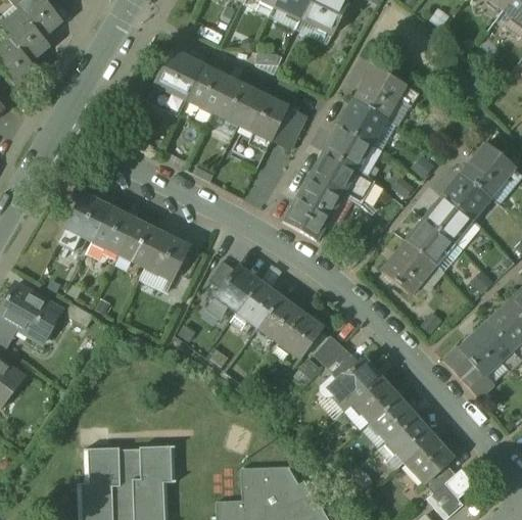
[(18,0),(13,4),(48,45),(49,44),(42,37),(62,19),(45,0),(18,0)]
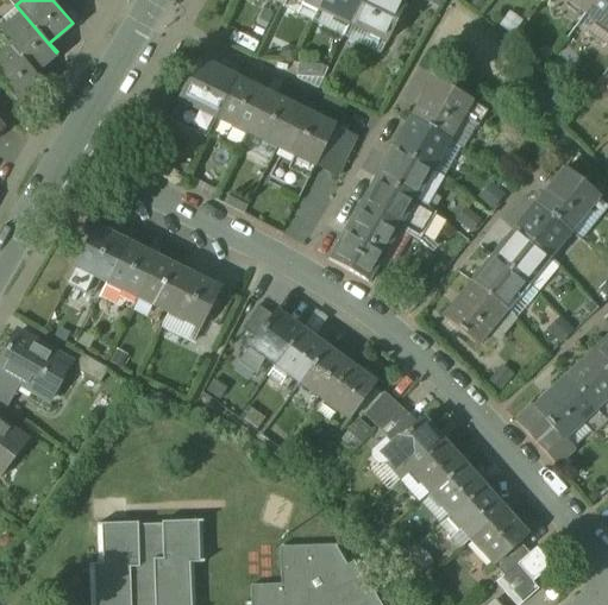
[(323,0),(320,6),(319,10),(333,17),(334,14),(350,21),(361,0),(323,0)]
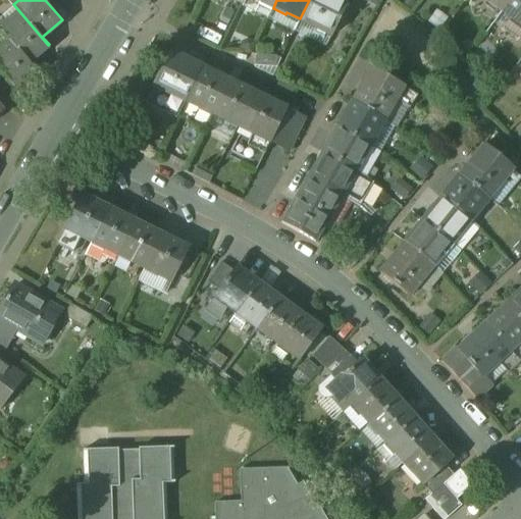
[(309,0),(300,18),(299,21),(329,36),(347,1),(345,0),(309,0)]
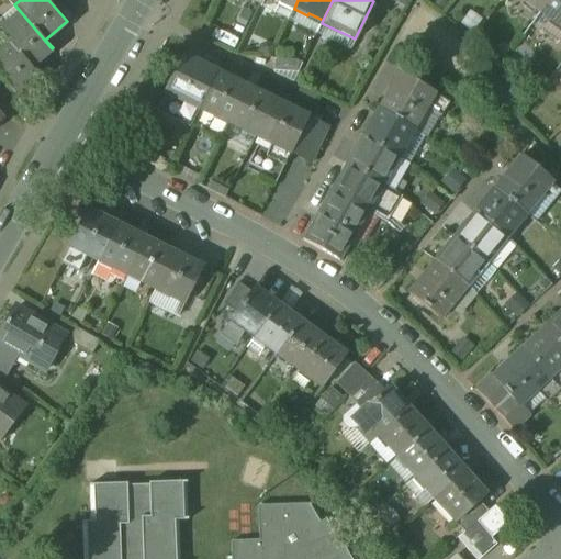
[(525,0),(541,12),(550,0),(525,0)]
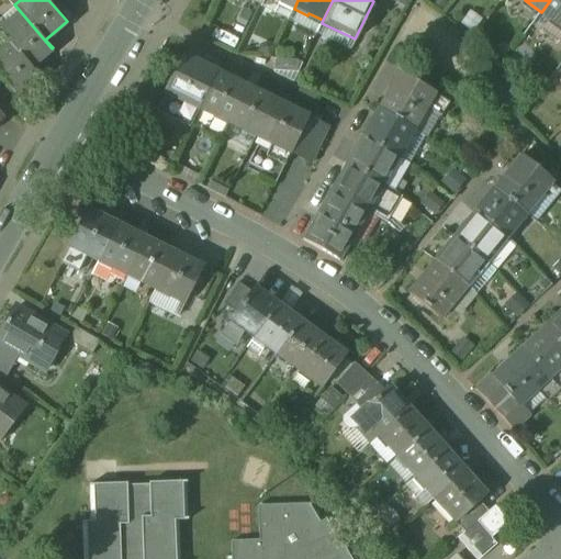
[(550,0),(541,12),(551,19),(552,17),(560,22),(560,0),(550,0)]
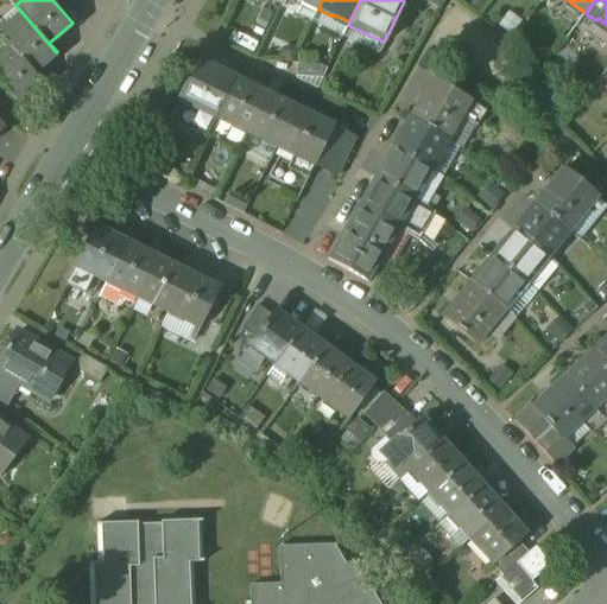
[(56,52),(16,5),(16,6),(23,14),(1,33),(42,81),(43,81),(35,71),(56,52)]
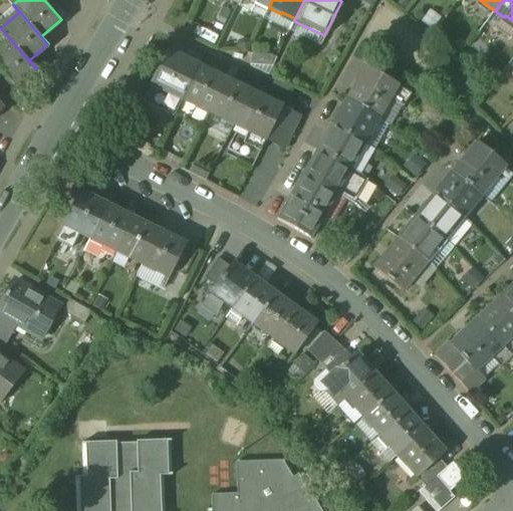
[(35,68),(1,28),(0,28),(7,37),(0,43),(0,67),(13,82),(16,85),(35,68)]
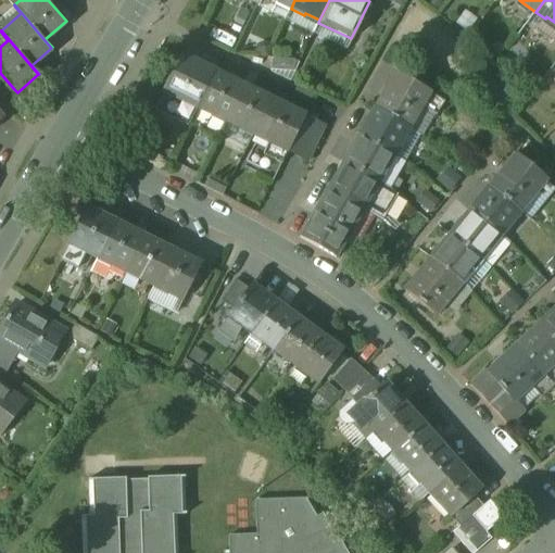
[(215,70),(183,53),(165,89),(199,104),(215,70)]
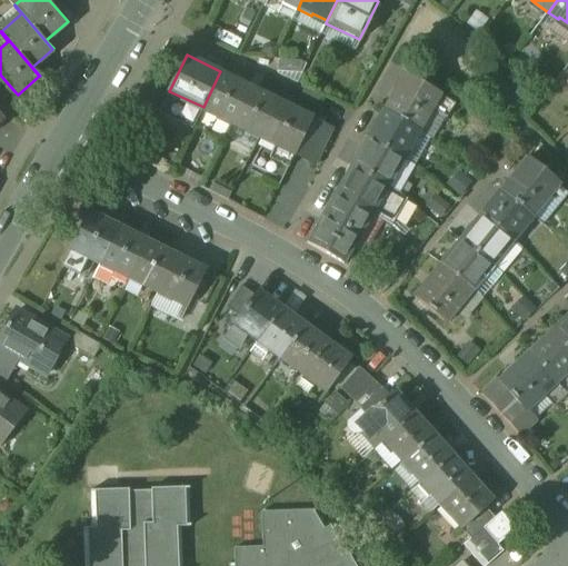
[(302,58),(279,57),(279,69),(302,70),(302,58)]
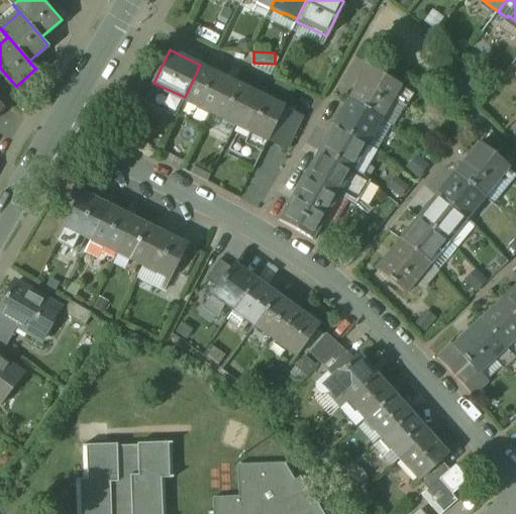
[(226,78),(200,65),(185,97),(199,104),(200,101),(212,108),(226,78)]
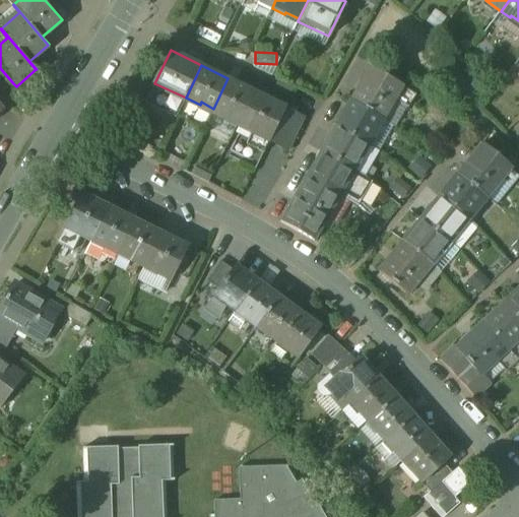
[(371,66),(351,100),(379,116),(383,118),(394,98),(402,84),(371,66)]
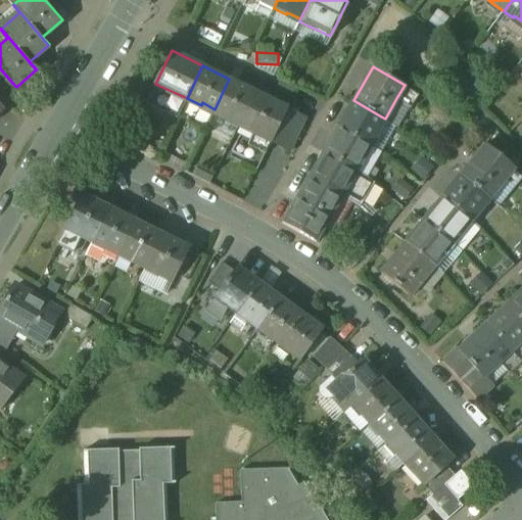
[(13,84),(0,68),(0,87),(4,92),(13,84)]
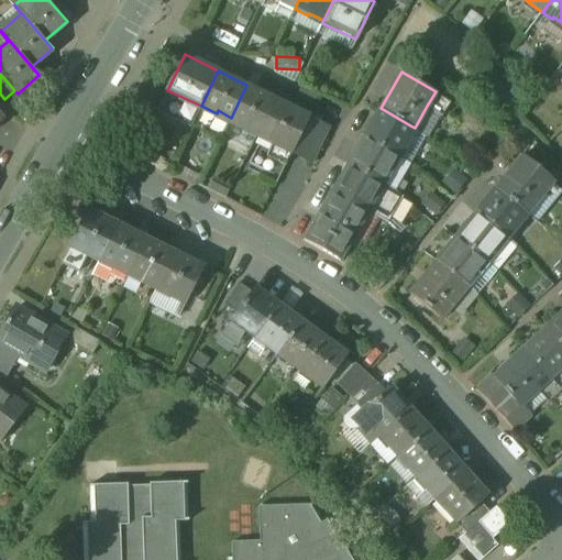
[(274,98),(246,85),(231,118),(230,120),(244,127),(245,124),(259,131),(274,98)]
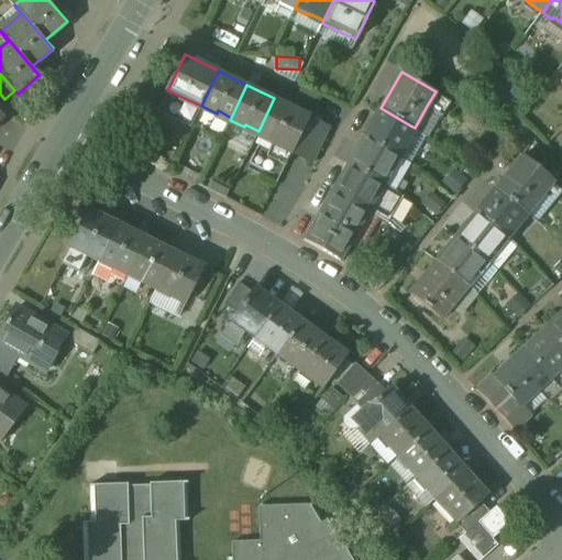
[(201,106),(167,90),(158,108),(182,120),(193,124),(201,106)]
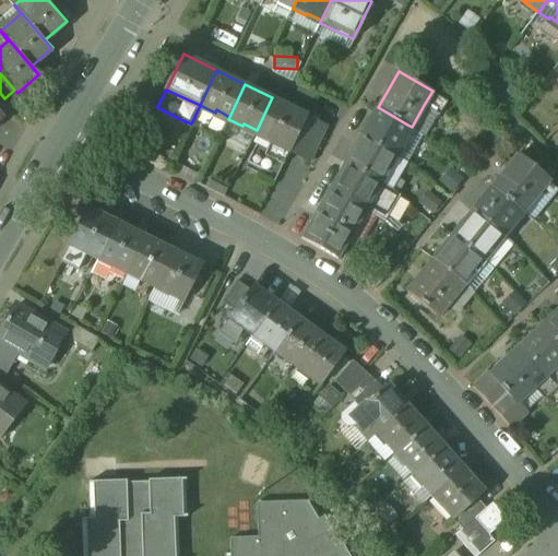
[(448,99),(432,91),(424,105),(439,114),(448,99)]
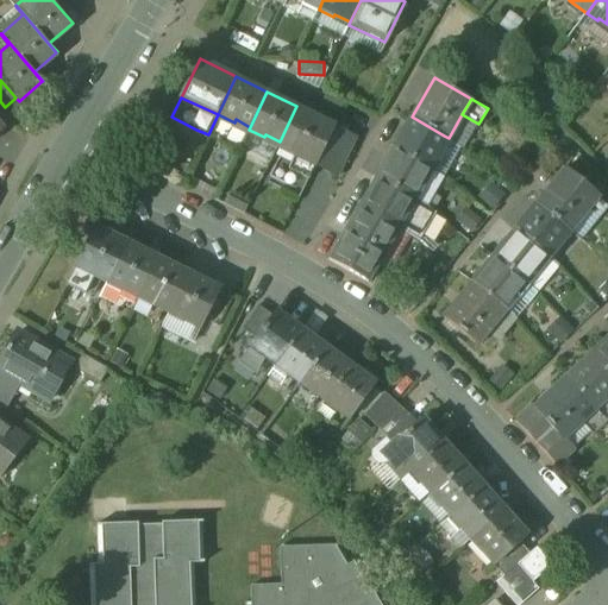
[(334,125),(296,106),(280,142),(277,145),(296,155),(289,168),(309,178),(309,177),(323,151),(334,125)]
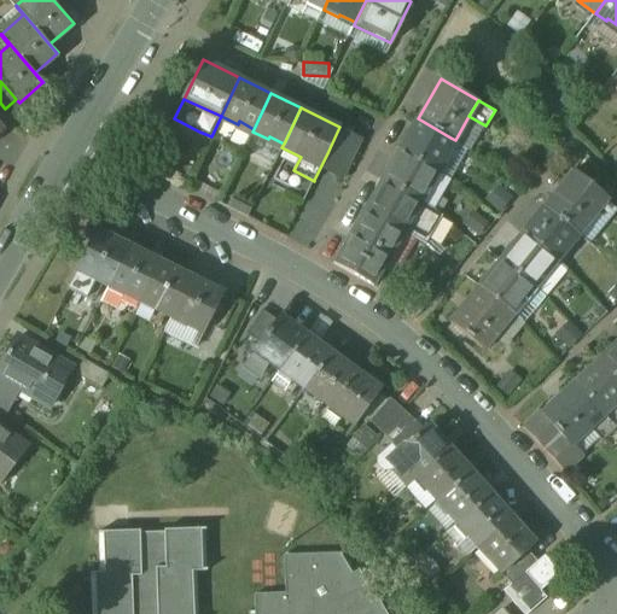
[(450,138),(418,118),(400,150),(434,169),(438,171),(448,156),(442,153),(450,138)]
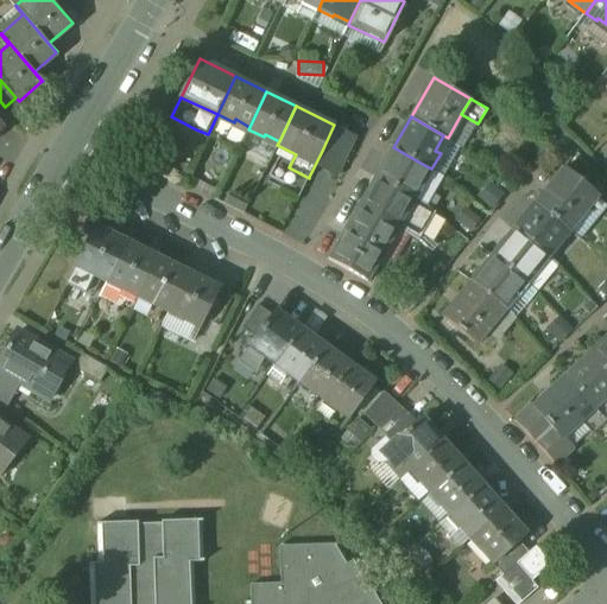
[(208,134),(196,129),(184,154),(196,160),(208,134)]
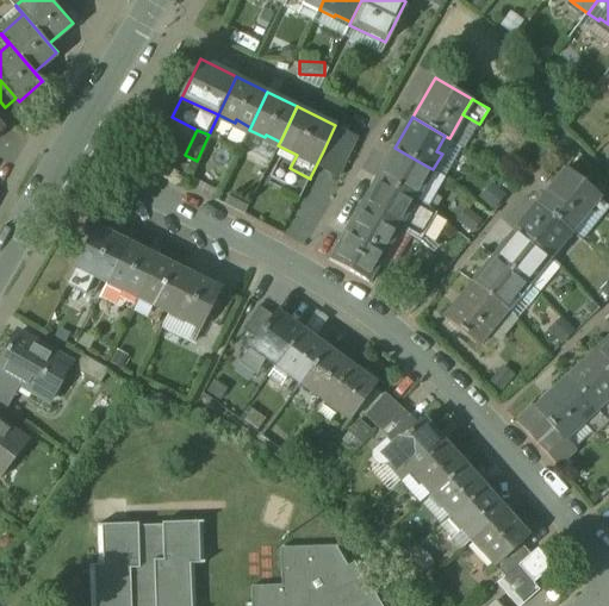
[(428,167),(395,148),(378,177),(411,197),(416,199),(424,183),(420,181),(428,167)]
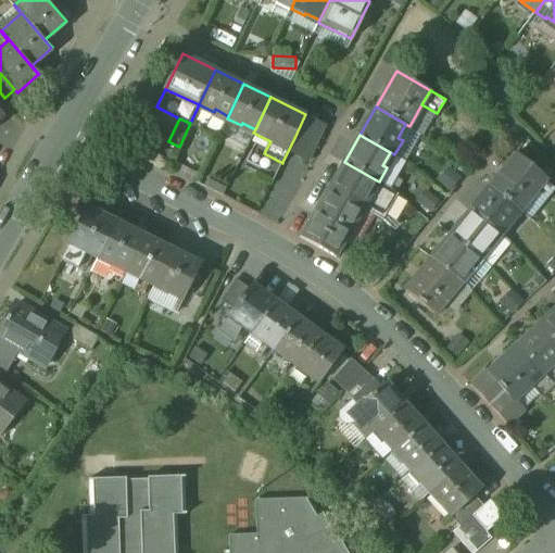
[(308,145),(294,138),(282,162),(297,168),(308,145)]
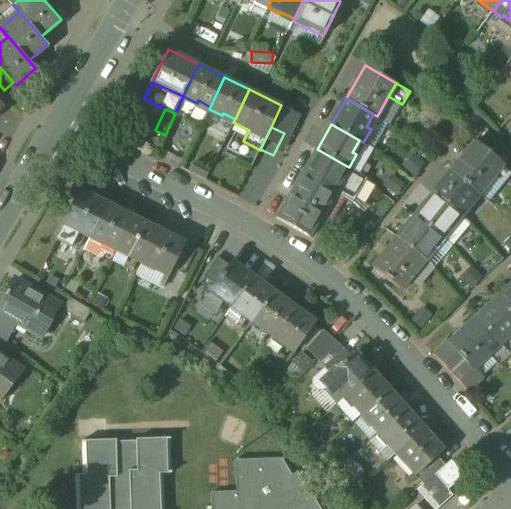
[(503,164),(475,141),(451,170),(477,191),(480,193),(503,164)]
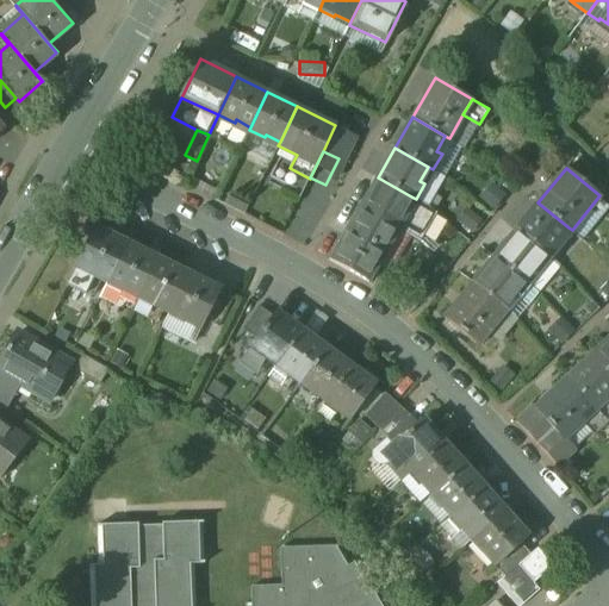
[(411,197),(378,177),(361,206),(399,229),(409,212),(404,208),(411,197)]
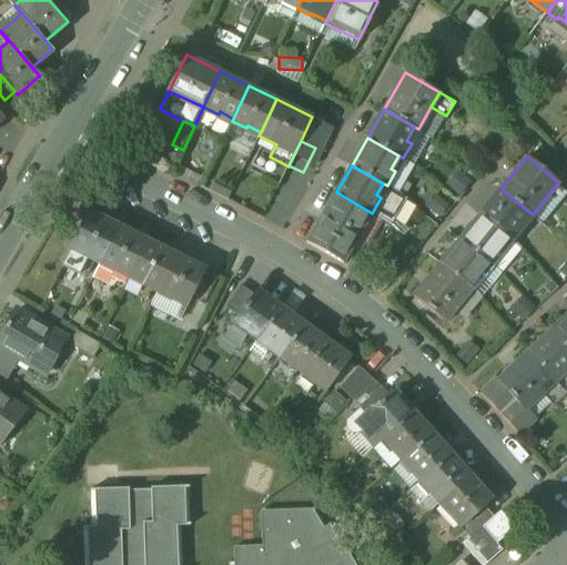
[(387,185),(383,183),(376,194),(381,198),(372,213),(391,223),(405,197),(397,191),(387,185)]
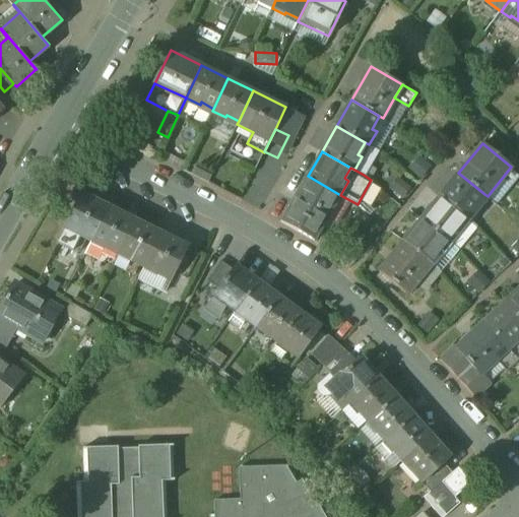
[(484,194),(458,173),(440,195),(466,216),(469,218),(478,206),(476,204),(484,194)]
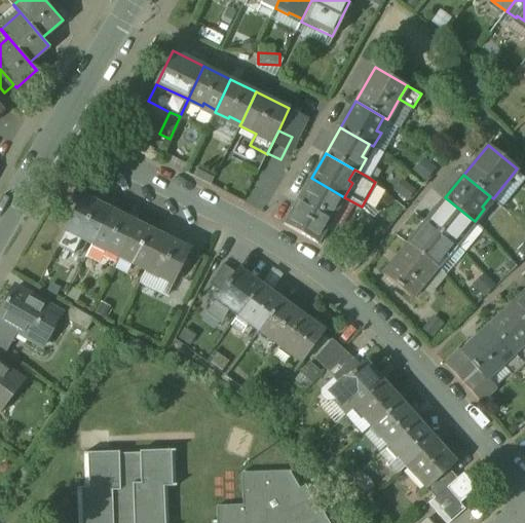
[(344,197),(311,178),(294,210),(326,228),(344,197)]
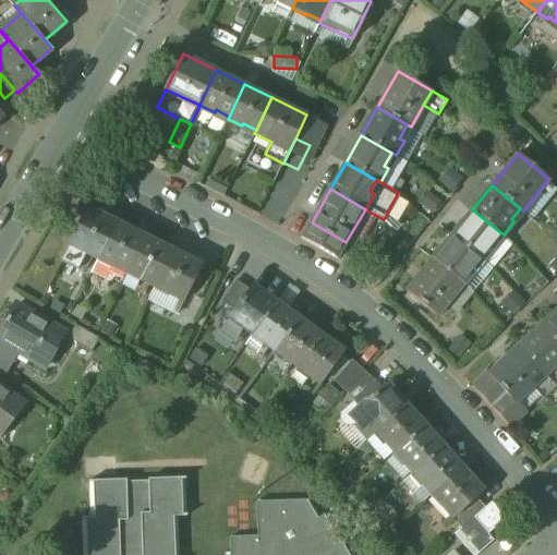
[(116,222),(87,208),(61,261),(79,269),(87,252),(98,257),(99,255),(116,222)]
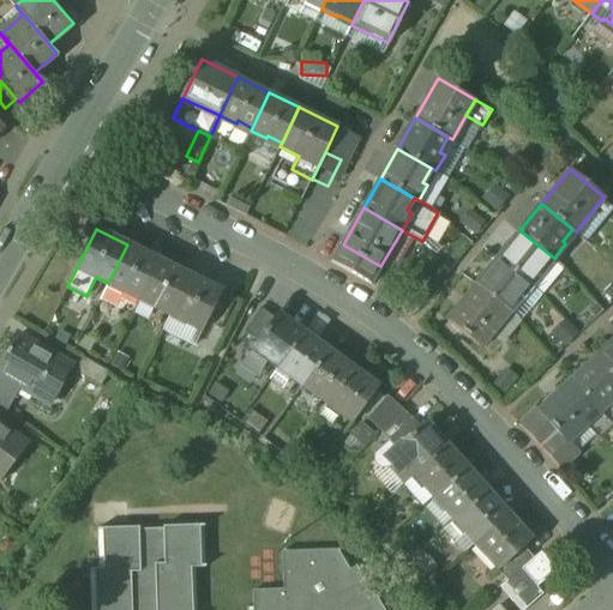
[(551,255),(520,230),(498,257),(529,282),(533,284),(545,270),(541,267),(551,255)]
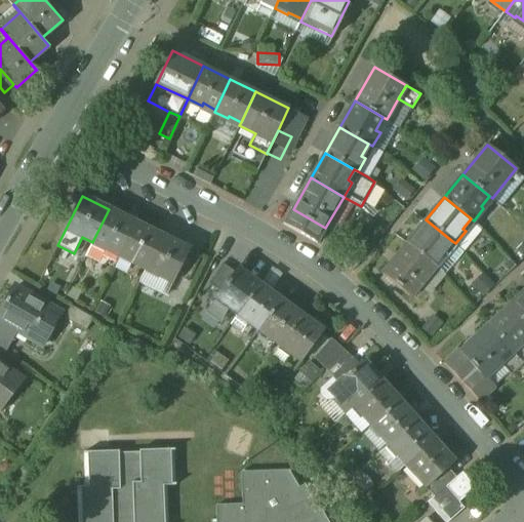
[(135,223),(109,209),(93,240),(106,247),(105,249),(119,256),(120,254),(135,223)]
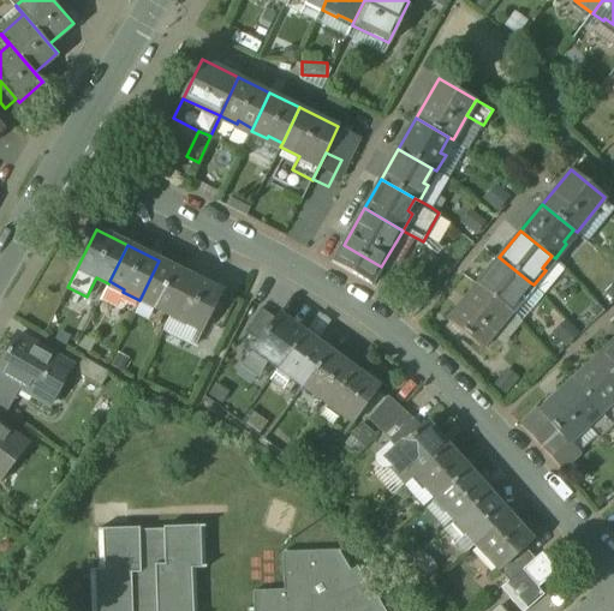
[(344,245),(343,245),(332,261),(373,283),(382,268),(344,245)]
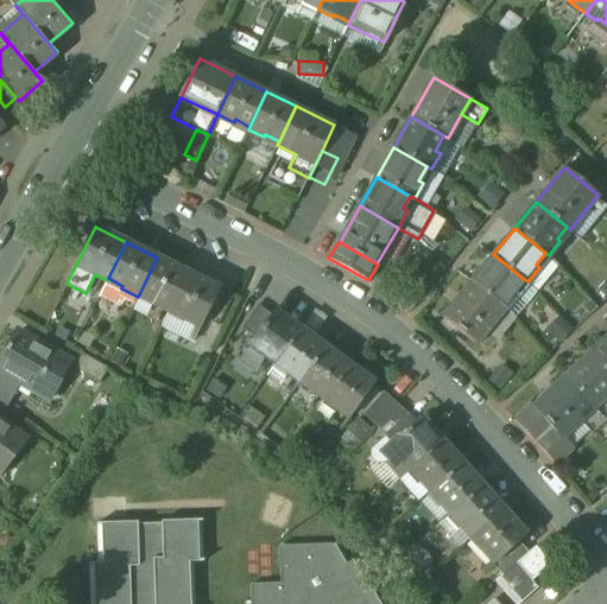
[(524,279),(493,254),(472,280),(506,307),(517,293),(514,291),(524,279)]
